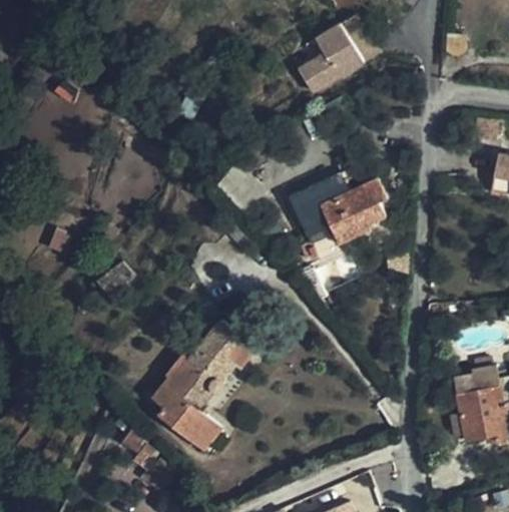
[(328,0),(332,10),(356,0),(328,0)]
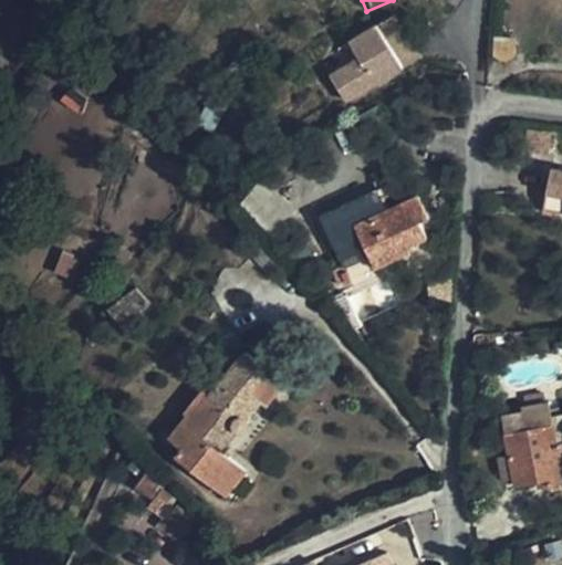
[(343,102),(399,69),(383,43),(328,75),(343,102)]
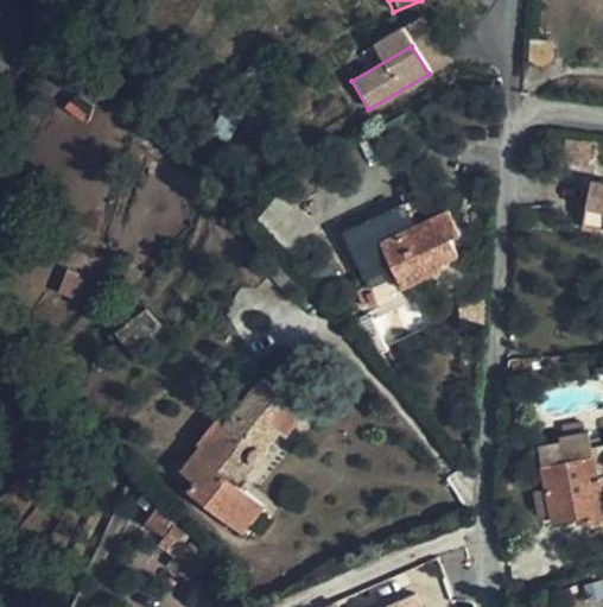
[(602,184),(590,182),(582,228),(602,232),(602,184)]
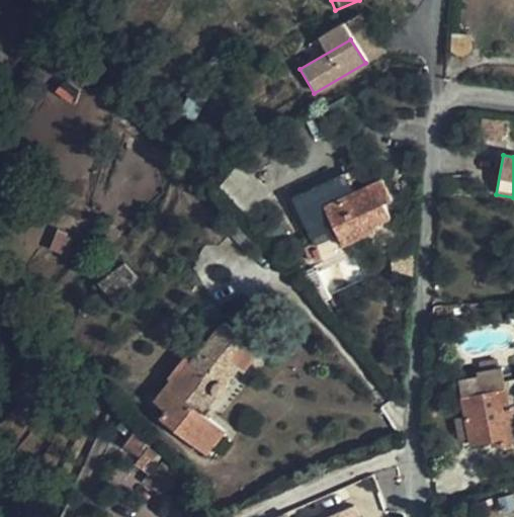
[(273,198),(238,162),(216,182),(251,219),(273,198)]
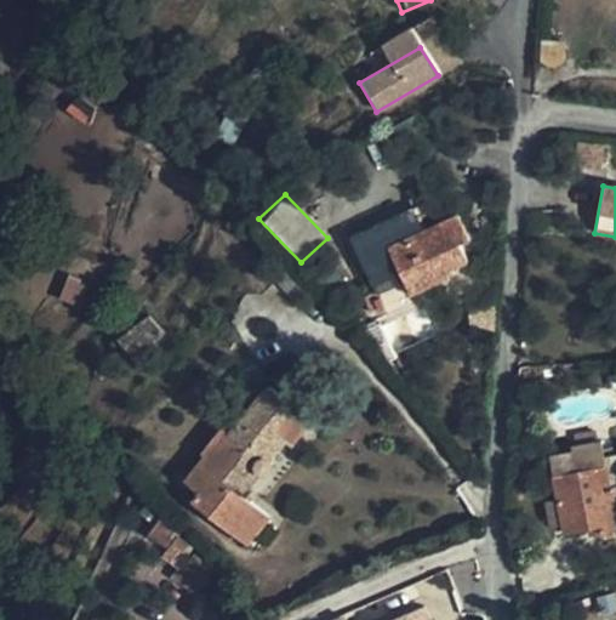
[(422,231),(411,209),(376,226),(349,238),(386,314),(412,302),(409,295),(448,278),(444,271),(465,262),(457,244),(467,239),(456,215),(422,231)]
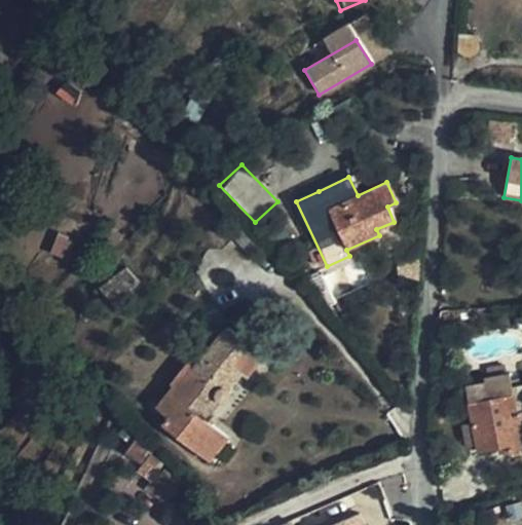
[(97,286),(112,304),(137,282),(123,267),(97,286)]
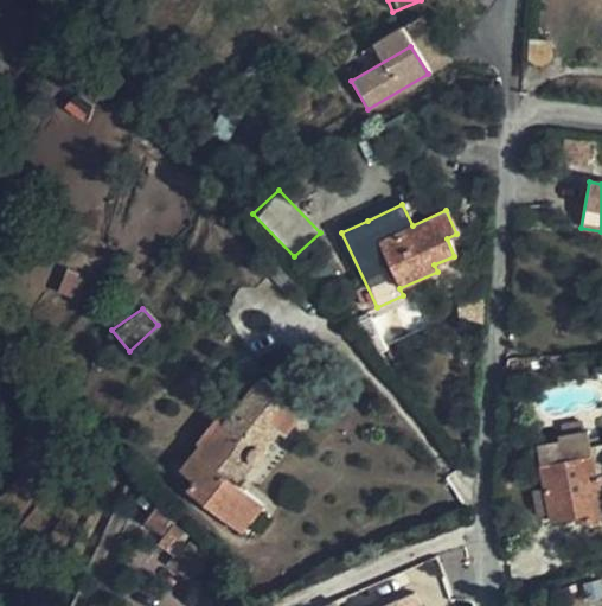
[(260,377),(222,423),(216,419),(196,444),(199,445),(177,471),(191,482),(183,492),(236,535),(260,505),(234,485),(251,461),(255,463),(260,461),(262,458),(263,453),(262,450),(256,445),(271,426),(277,431),(281,434),(301,410),(283,396),(260,377)]
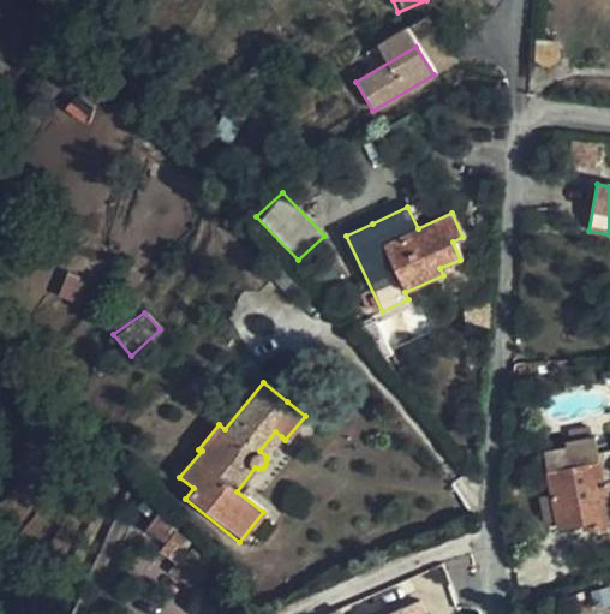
[(259,451),(265,455),(281,436),(275,431),(259,451)]
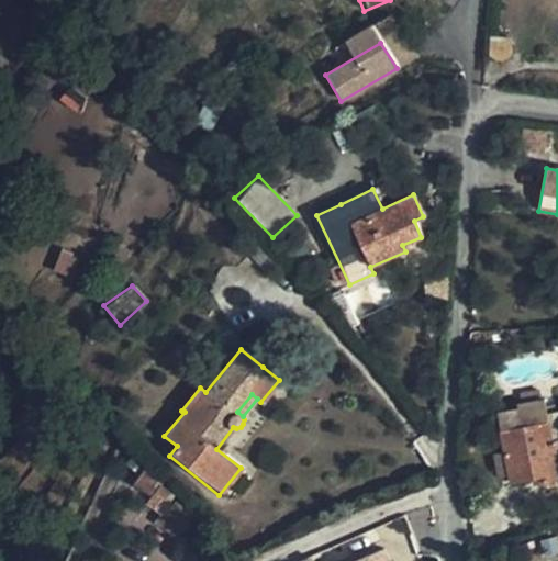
[(498,429),(509,482),(531,478),(538,475),(539,482),(557,479),(557,437),(549,439),(543,399),(517,403),(521,425),(498,429)]
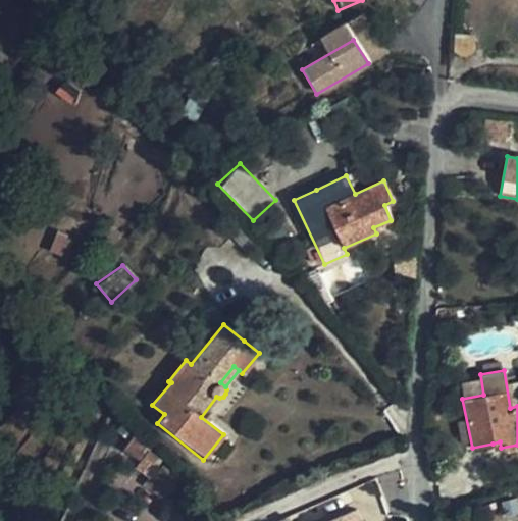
[(458,378),(462,399),(483,395),(480,374),(458,378)]
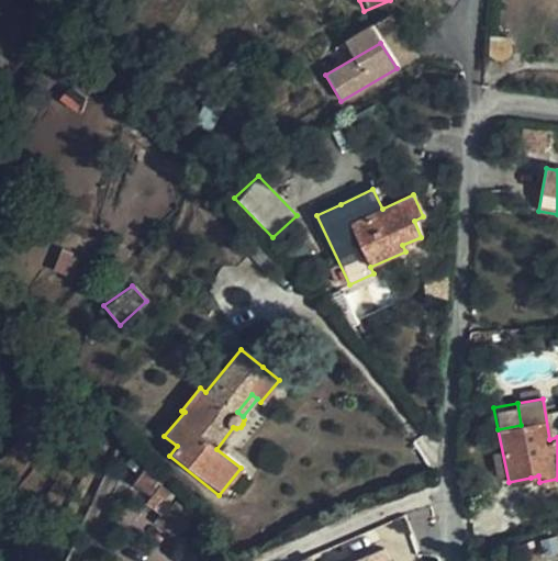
[(158,514),(170,500),(173,496),(157,484),(144,503),(158,514)]
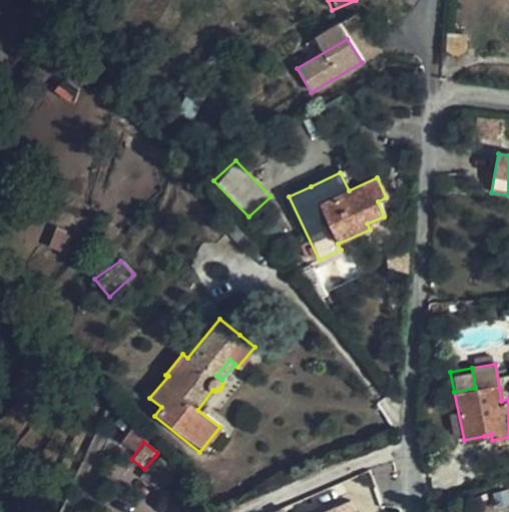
[(155,456),(144,469),(138,477),(160,494),(177,472),(155,456)]
